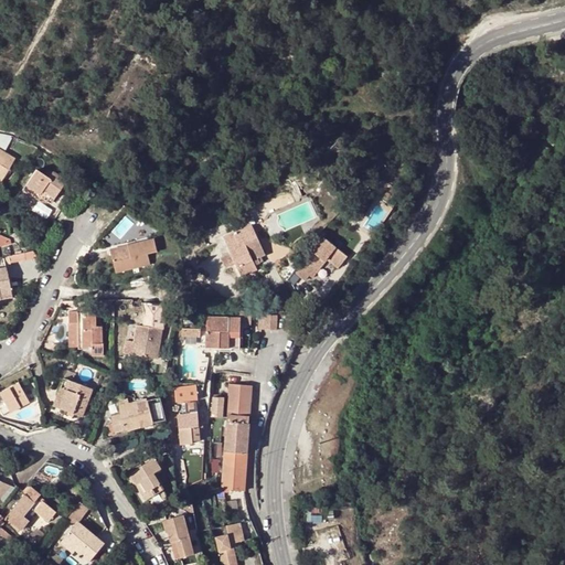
[(0,134),(0,145),(7,148),(11,138),(0,134)]
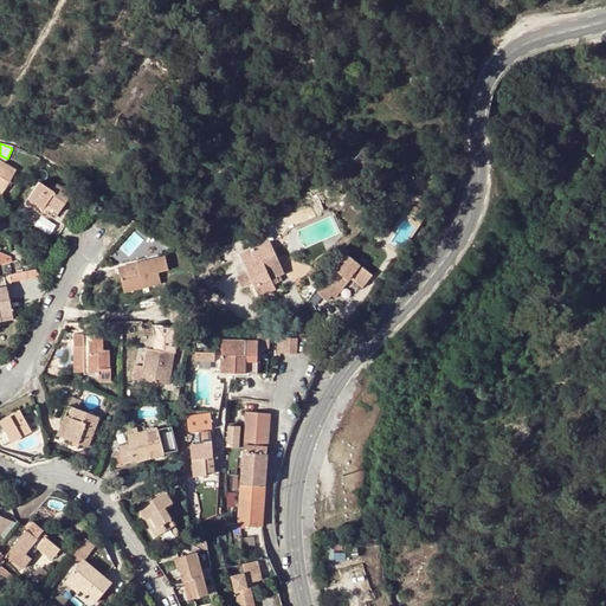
[(0,161),(0,192),(2,194),(15,171),(0,161)]
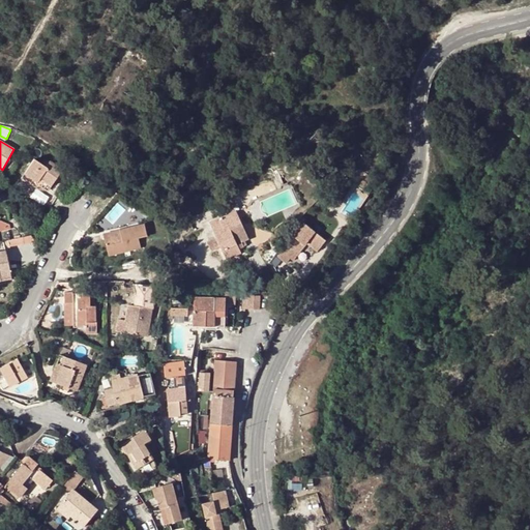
[(37,182),(39,178),(41,179),(52,186),(62,170),(50,162),(46,167),(34,159),(25,174),(37,182)]
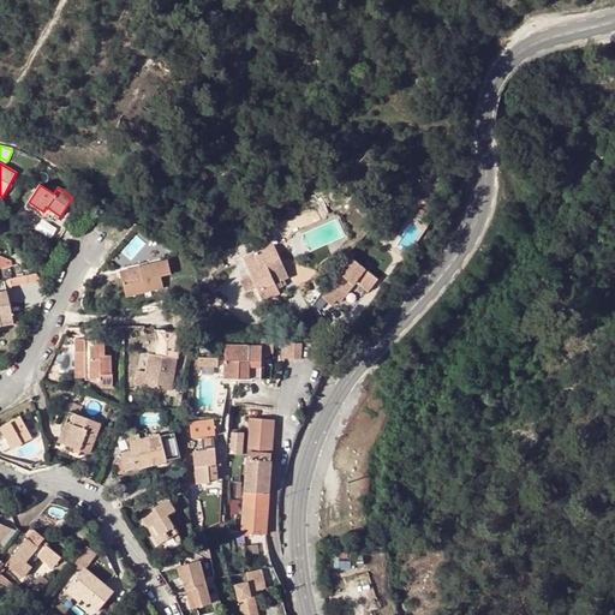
[(244,258),(263,300),(280,293),(278,288),(284,286),(281,281),(285,279),(288,278),(274,245),(244,258)]
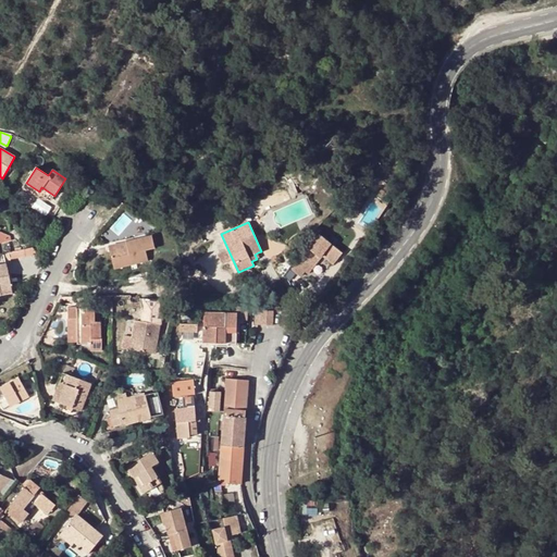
[(0,243),(11,242),(10,235),(0,231),(0,243)]
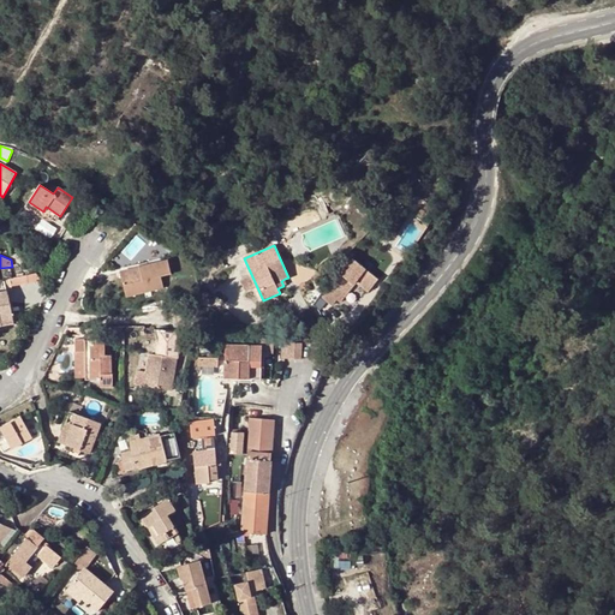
[(171,272),(167,258),(120,269),(125,294),(162,286),(160,274),(171,272)]
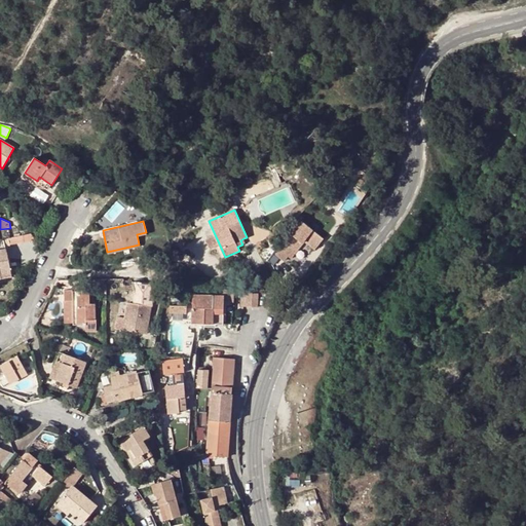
[(314,231),(305,241),(316,251),(325,240),(314,231)]
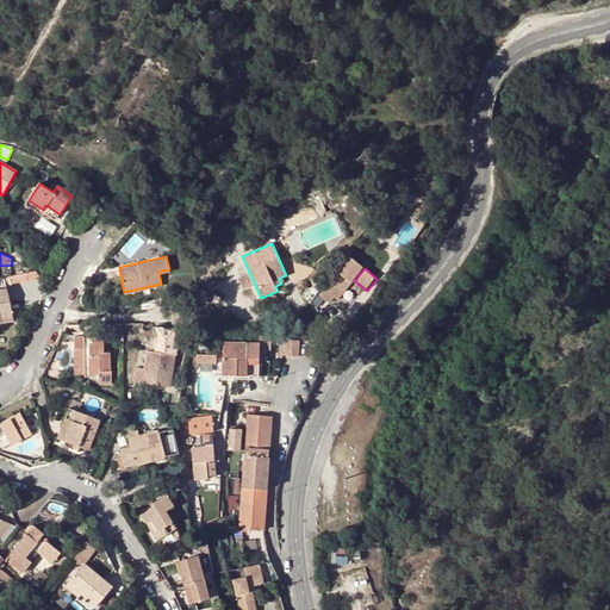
[(340,273),(321,296),(330,303),(335,298),(338,300),(352,284),(340,273)]
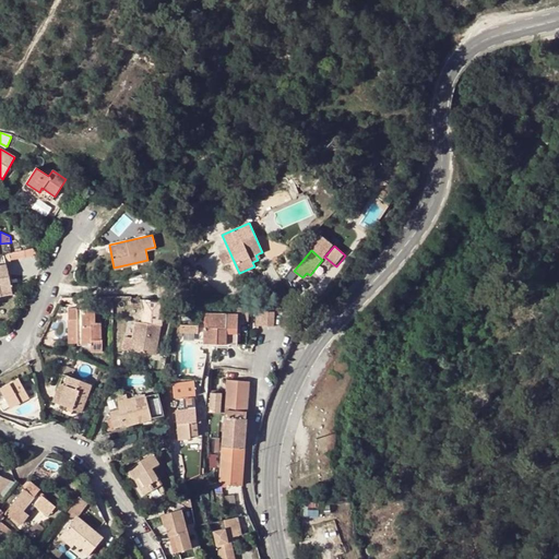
[(15,264),(15,275),(31,276),(33,264),(15,264)]
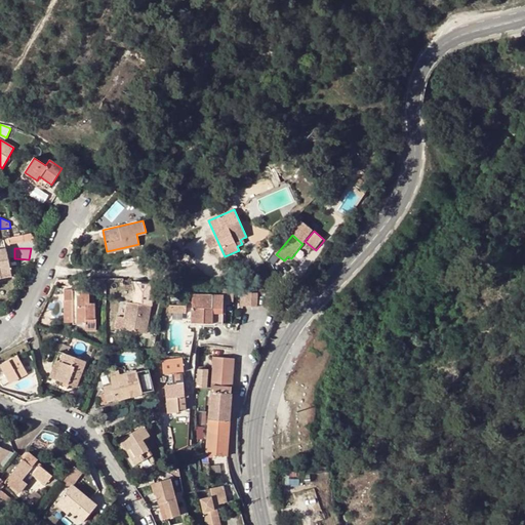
[(0,277),(7,276),(10,275),(5,249),(3,249),(0,249),(0,277)]
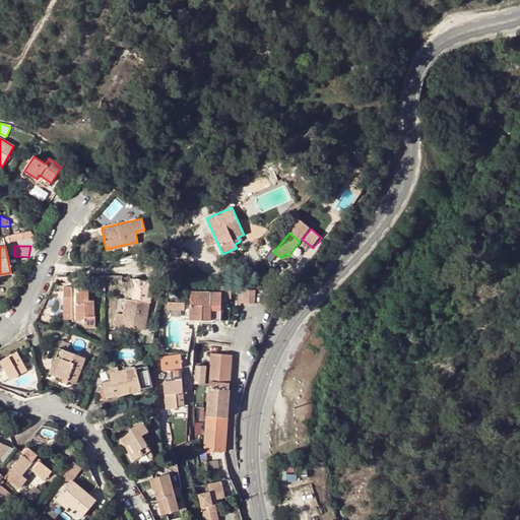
[(135,293),(151,294),(154,294),(153,280),(133,280),(133,291),(135,293)]
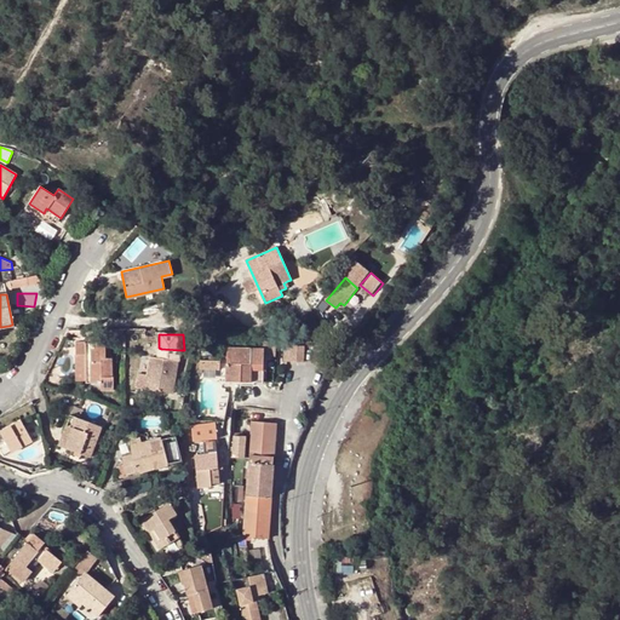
[(79,365),(79,380),(92,382),(91,383),(93,383),(101,384),(101,390),(113,391),(113,378),(112,378),(112,367),(112,359),(107,359),(107,346),(99,345),(99,342),(92,342),(92,343),(76,343),(76,354),(79,355),(79,365)]
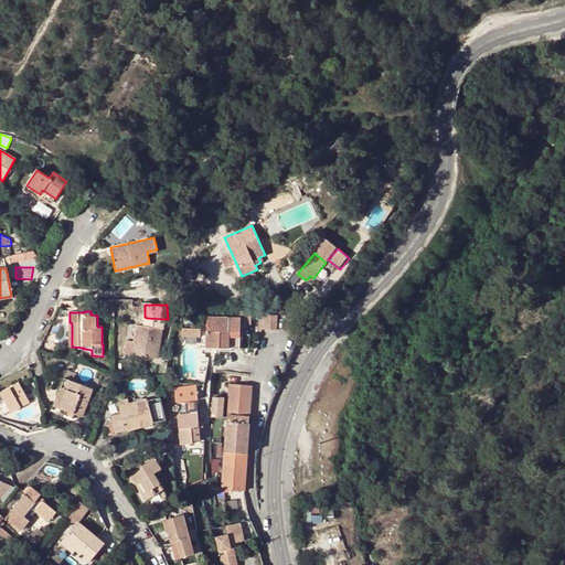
[(277,330),(278,317),(278,316),(266,316),(266,322),(265,329),(277,330)]
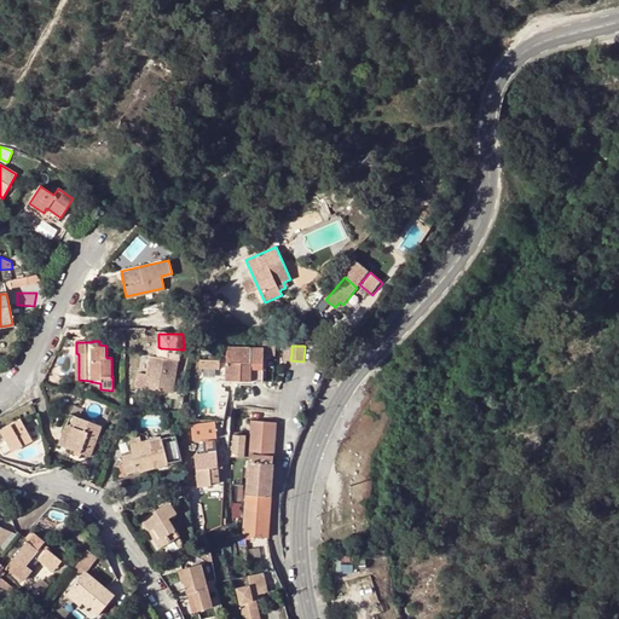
[(180,350),(161,348),(160,357),(178,360),(180,350)]
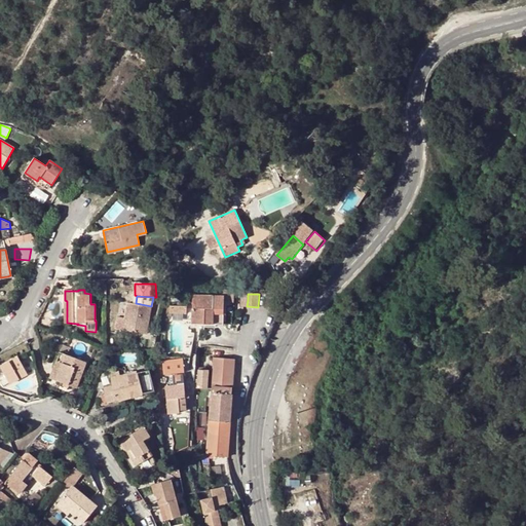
[(194,296),(193,324),(213,324),(214,296),(194,296)]
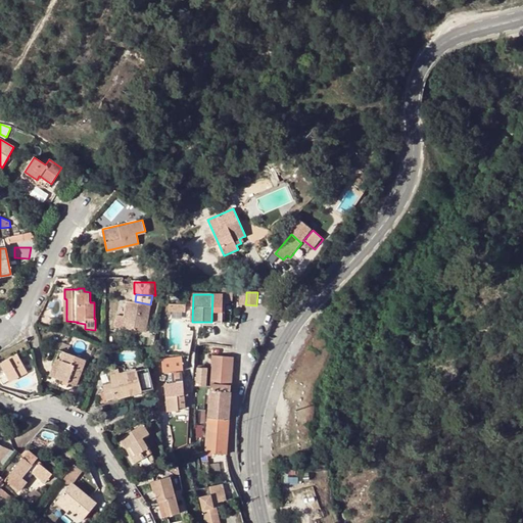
[(135,301),(128,301),(126,314),(116,313),(114,326),(145,332),(150,304),(135,301)]
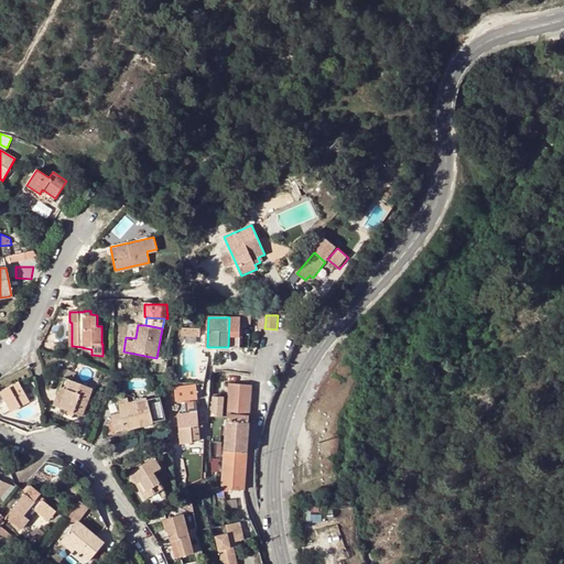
[(64,377),(53,405),(60,408),(71,379),(73,380),(75,373),(66,370),(64,377)]
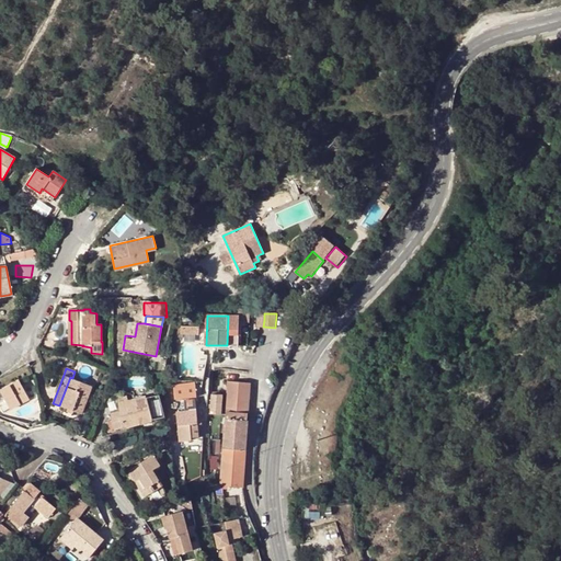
[(89,384),(70,377),(59,405),(82,413),(92,386),(89,384)]
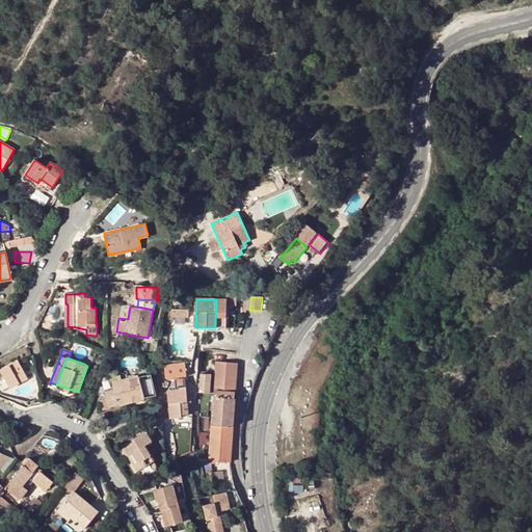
[(1,370),(9,388),(27,379),(19,362),(1,370)]
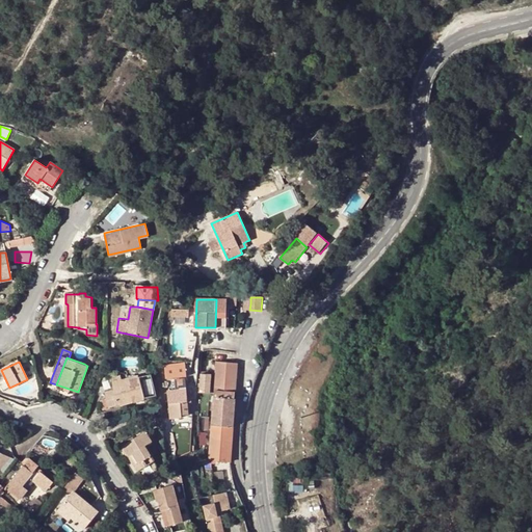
[(238,364),(217,362),(217,367),(216,375),(215,390),(236,391),(238,364)]
